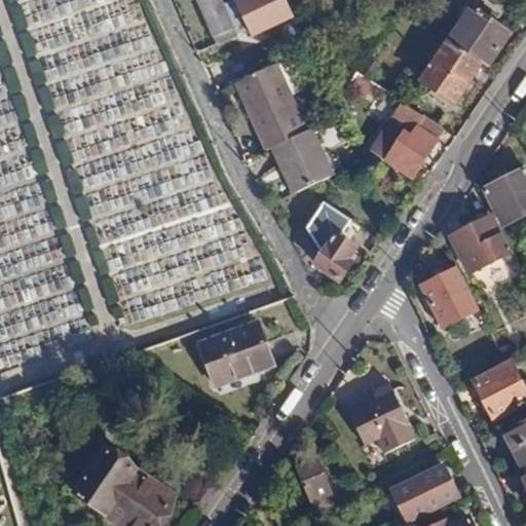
[(218,0),(194,0),(214,42),(233,33),(218,0)]
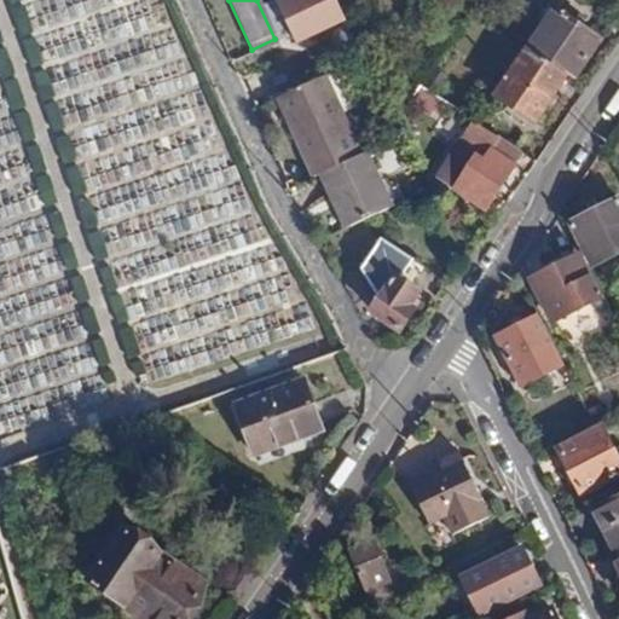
[(334,0),(282,0),(275,4),(295,46),(345,23),(335,1),(334,0)]
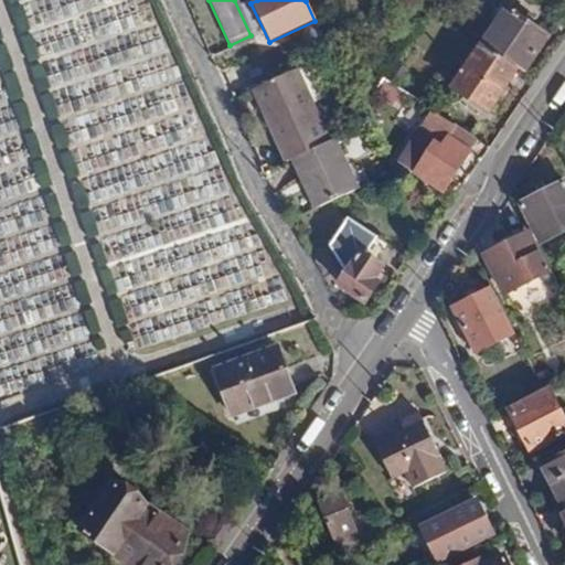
[(504,9),(480,44),(515,70),(520,72),(544,36),(504,9)]
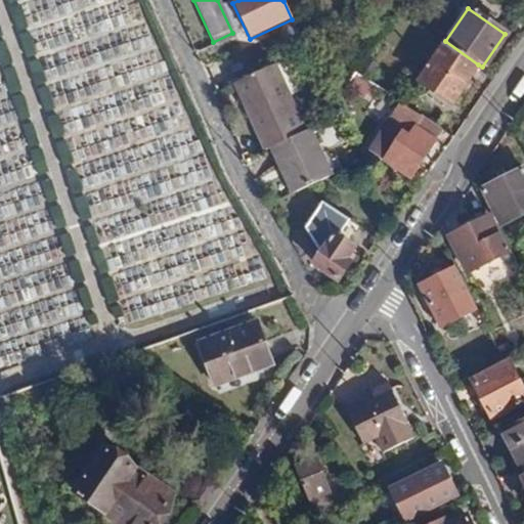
[(445,41),(416,84),(450,106),(478,64),(445,41)]
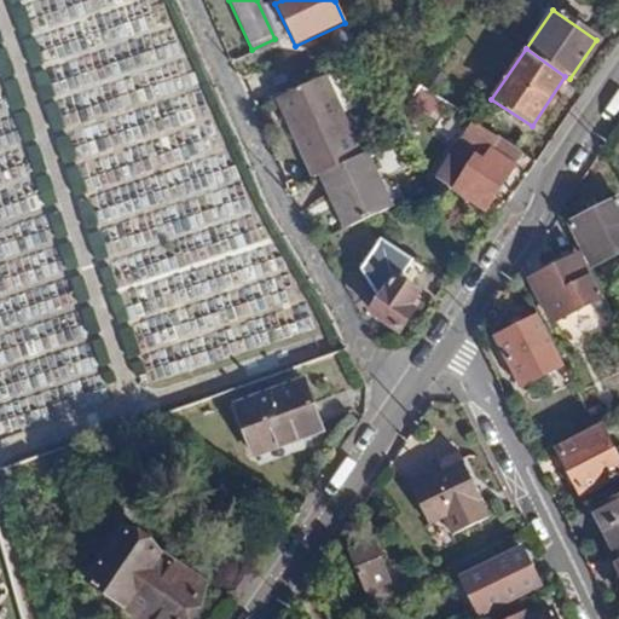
[(322,77),(273,97),(308,179),(319,174),(356,158),(322,77)]
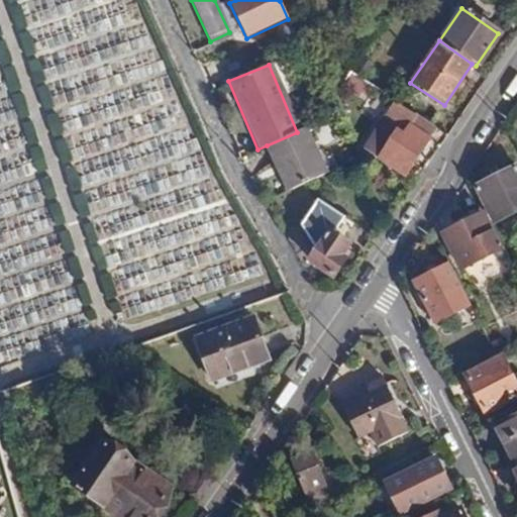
[(366,101),(375,86),(351,72),(342,87),(366,101)]
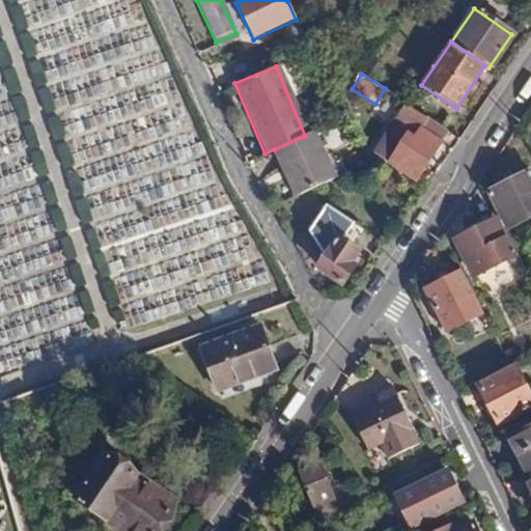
[(404,105),(372,152),(414,180),(446,133),(404,105)]
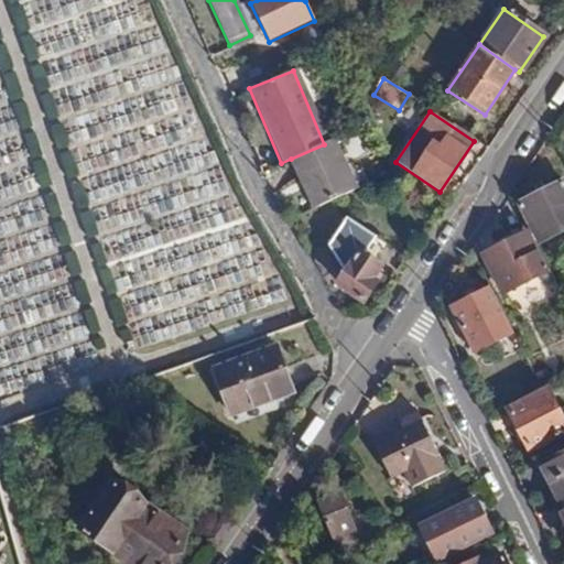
[(356,191),(334,140),(324,144),(291,159),(312,209),(356,191)]
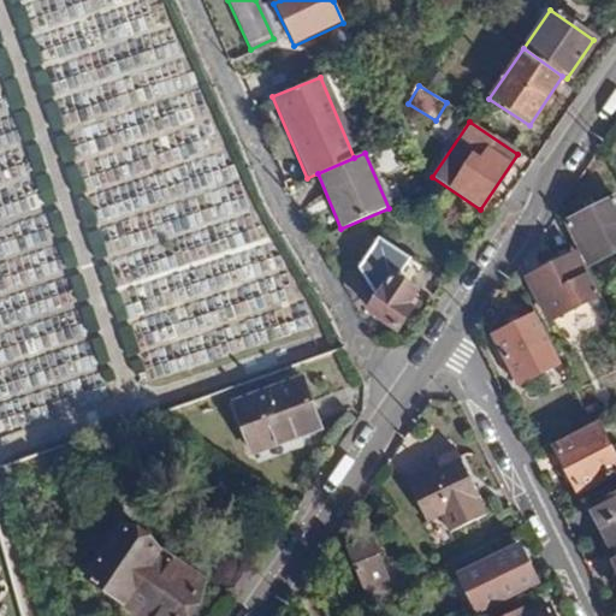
[(615,205),(614,201),(566,226),(587,267),(615,253),(615,205)]
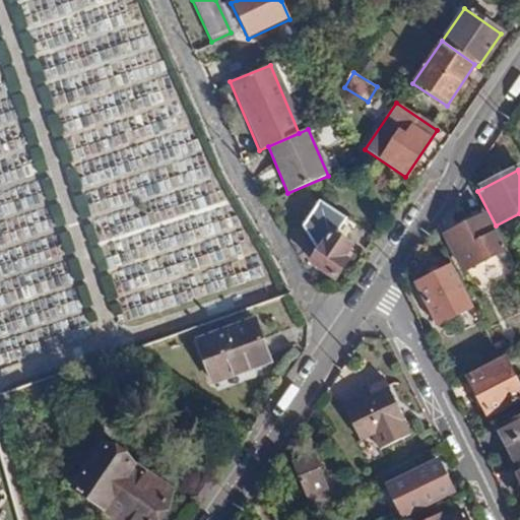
[(341,217),(320,204),(305,228),(317,252),(310,262),(333,277),(345,260),(341,258),(348,247),(331,235),(341,217)]
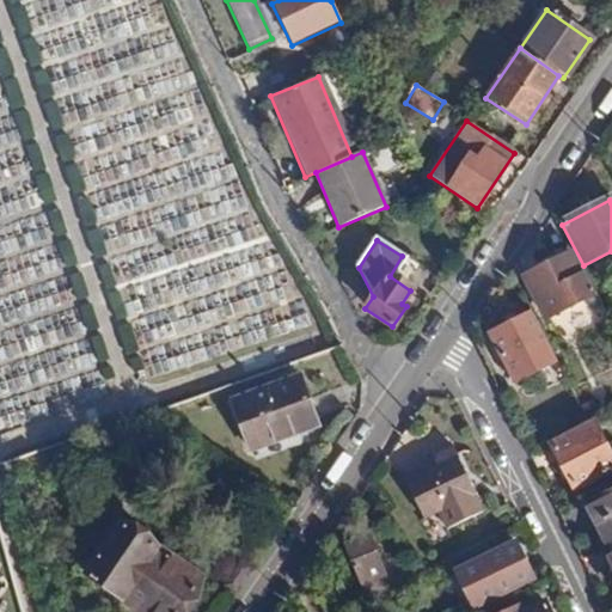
[(591,298),(562,245),(545,254),(550,264),(525,277),(545,322),(591,298)]
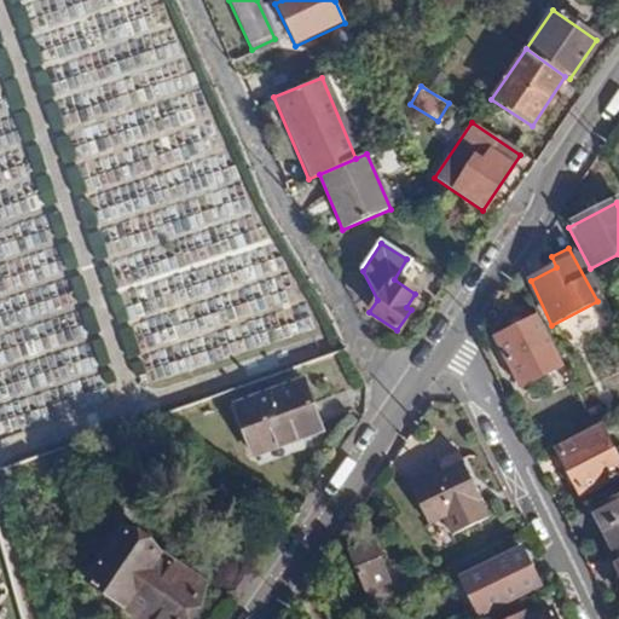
[(537,317),(493,337),(515,385),(554,366),(556,374),(563,371),(537,317)]
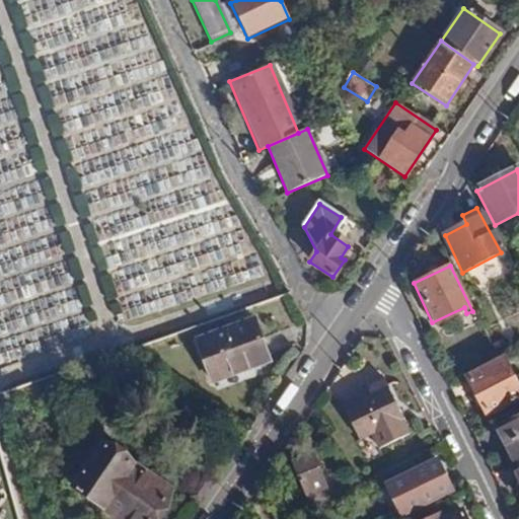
[(252,319),(197,343),(210,382),(267,360),(252,319)]
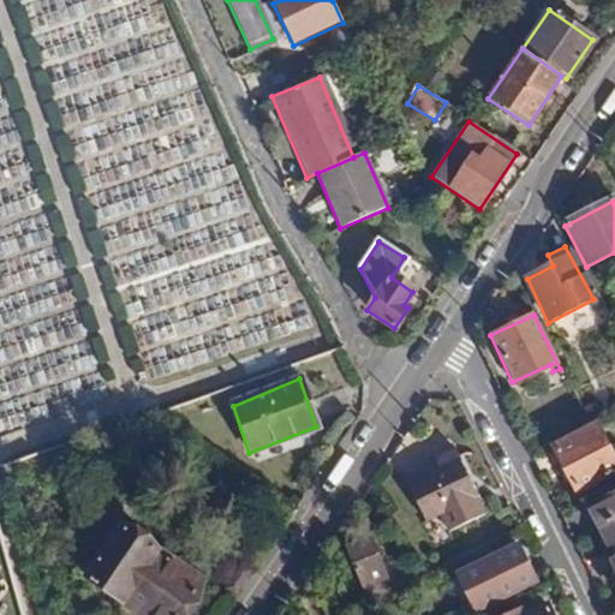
[(614,464),(595,424),(553,447),(573,491),(614,469),(614,464)]
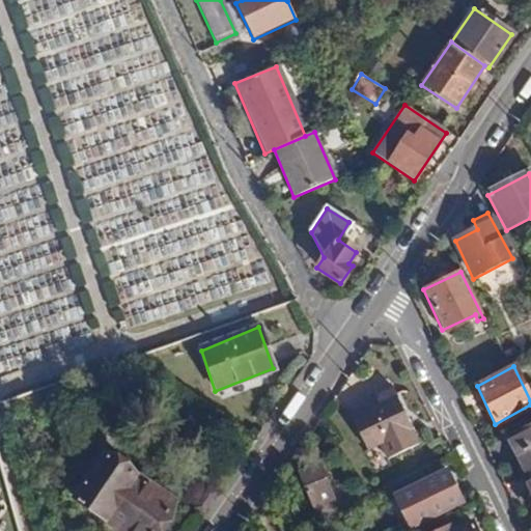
[(415,430),(395,392),(381,399),(384,404),(356,418),(371,449),(382,443),(389,456),(418,442),(413,431),(415,430)]
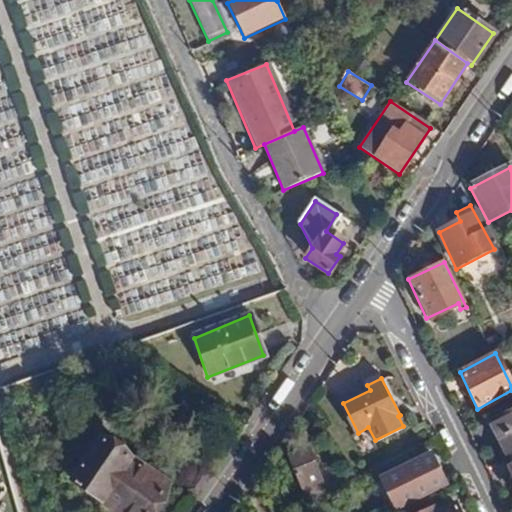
[(511,410),(490,422),(507,454),(511,451),(511,410)]
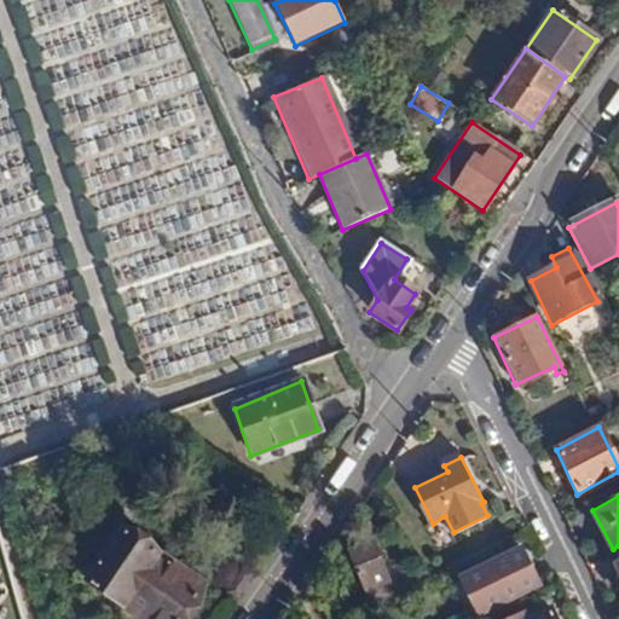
[(180,618),(202,588),(121,532),(87,583),(139,618),(180,618)]
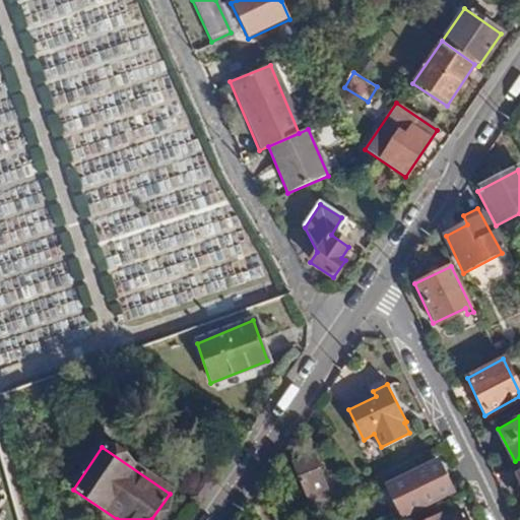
[(315,456),(294,465),(311,509),(332,499),(315,456)]
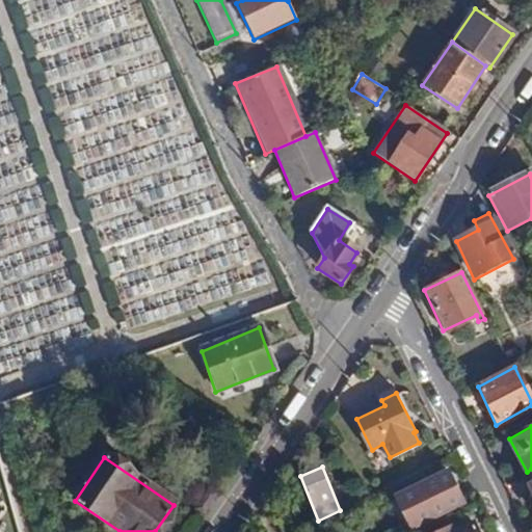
[(446,471),(398,496),(414,525),(461,501),(446,471)]
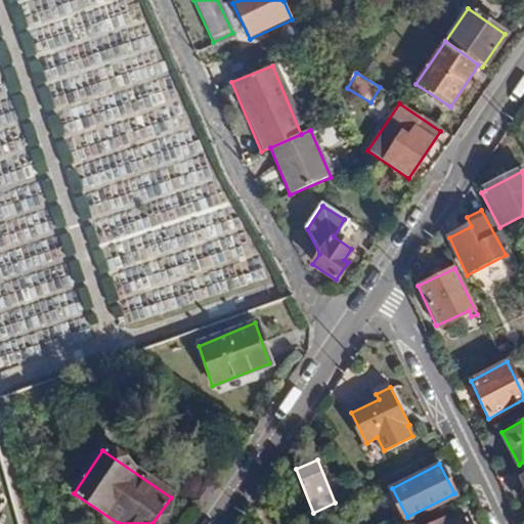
[(443,523),(441,518),(428,523),(469,523),(466,515),(445,523),(443,523)]
